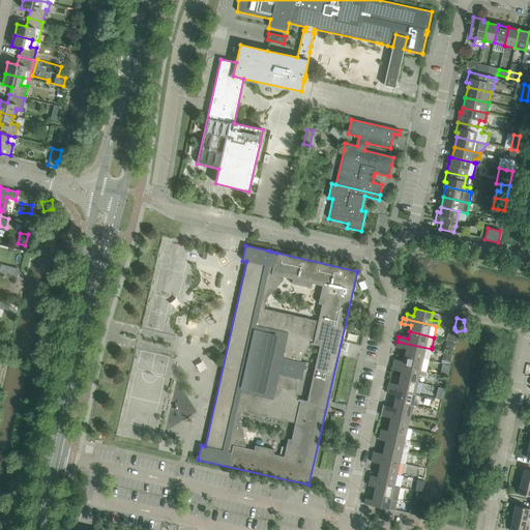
[(398,342),(396,347),(406,349),(405,355),(422,359),(429,360),(432,349),(398,342)]
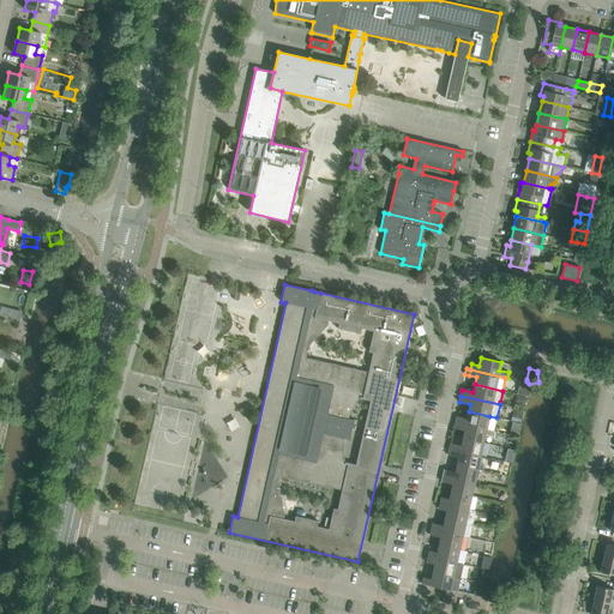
[(497,417),(489,416),(469,411),(468,414),(467,419),(456,416),(455,422),(458,423),(486,429),(493,431),(497,417)]
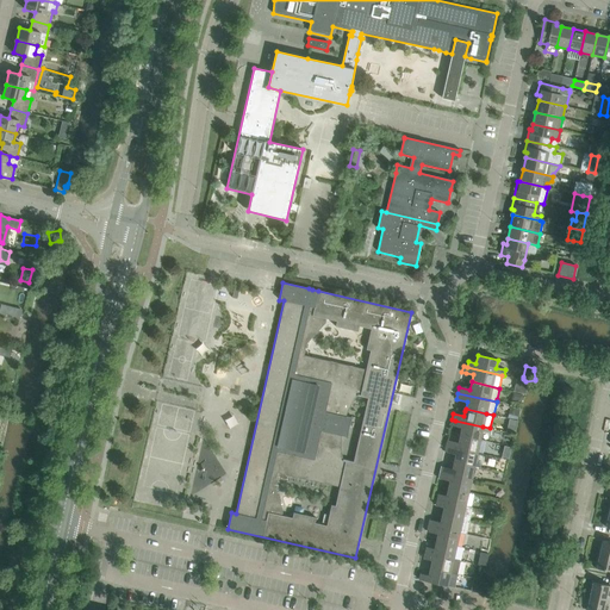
[(452,419),(450,425),(461,428),(460,435),(480,440),(481,433),(490,434),(491,428),(490,428),(483,427),(452,419)]
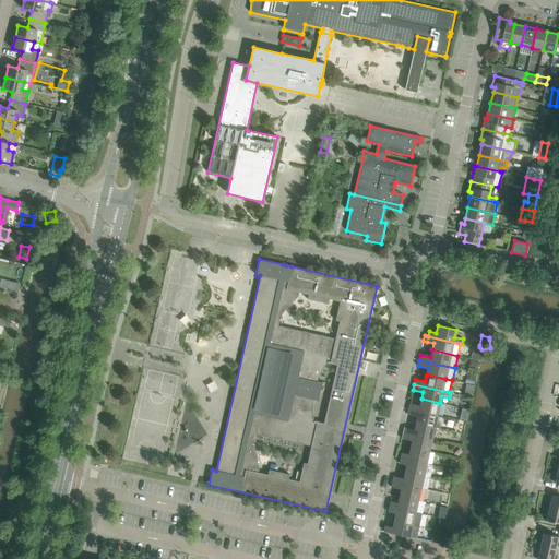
[(437,415),(440,403),(421,399),(419,406),(409,403),(408,408),(437,415)]
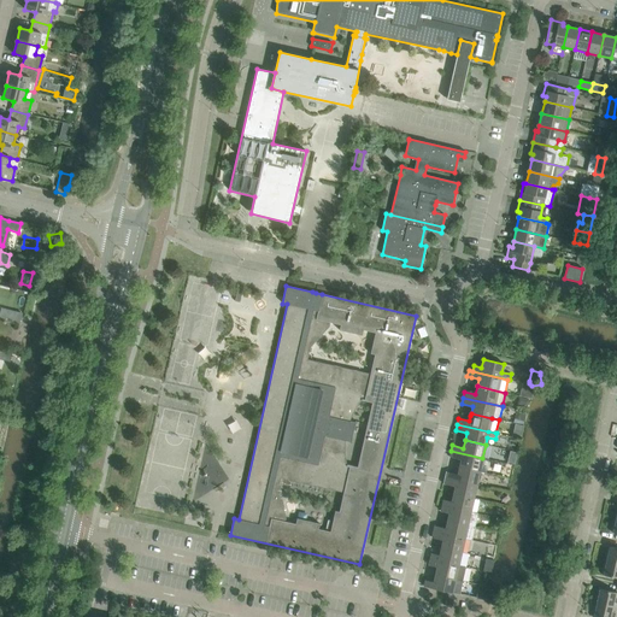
[(460,459),(459,466),(480,471),(482,458),(451,451),(450,457),(460,459)]
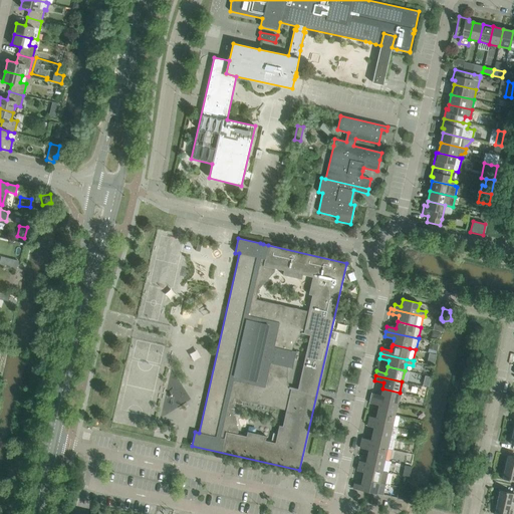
[(371,393),(370,398),(397,404),(400,393),(382,389),(381,395),(371,393)]
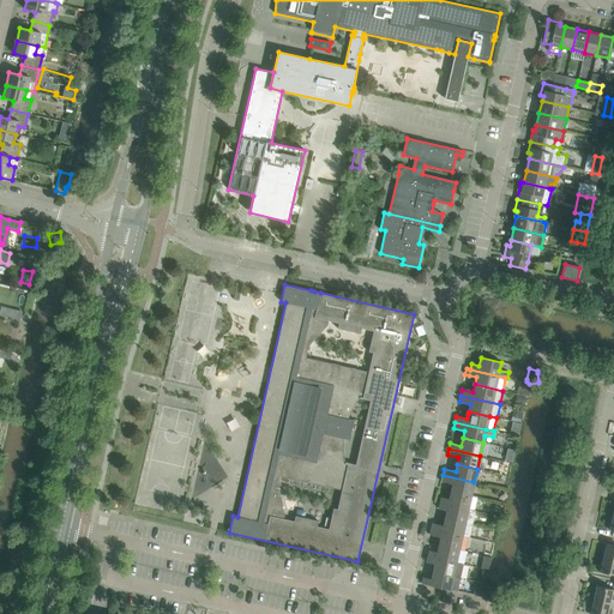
[(451,492),(471,497),(474,482),(443,475),(440,481),(452,483),(451,492)]
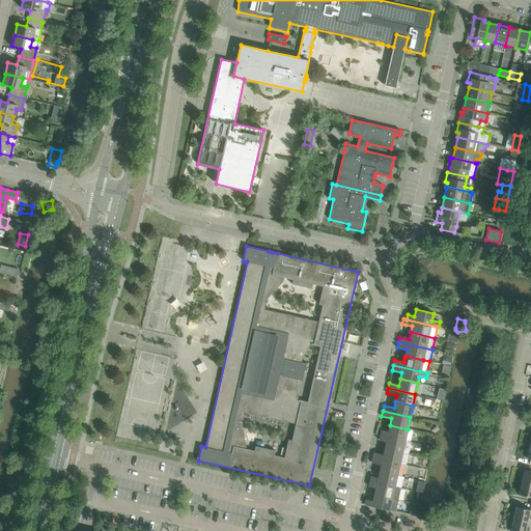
[(382,430),(381,435),(410,442),(413,430),(408,429),(390,425),(388,431),(382,430)]
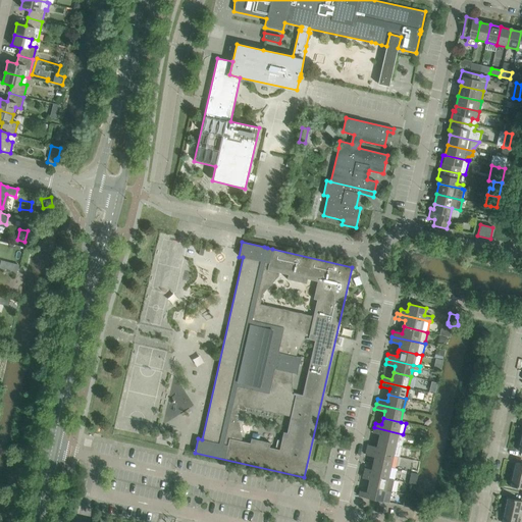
[(379,434),(378,440),(402,446),(404,434),(374,427),(373,432),(379,434)]
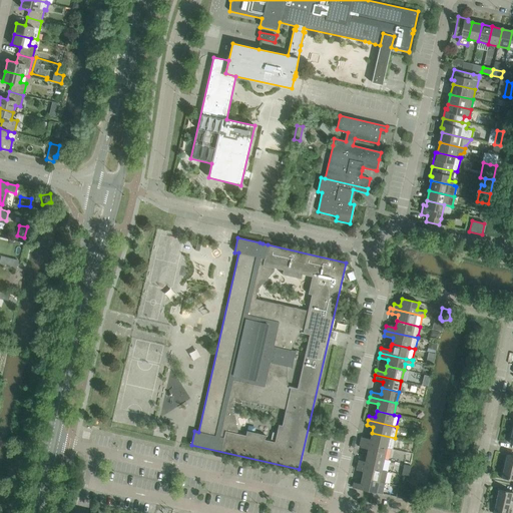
[(395,438),(372,433),(370,439),(361,437),(360,442),(386,448),(392,449),(395,438)]
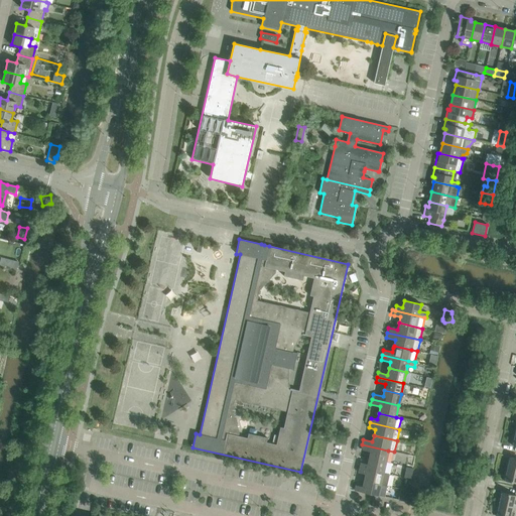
[(386,462),(388,450),(362,444),(361,449),(370,452),(369,459),(386,462)]
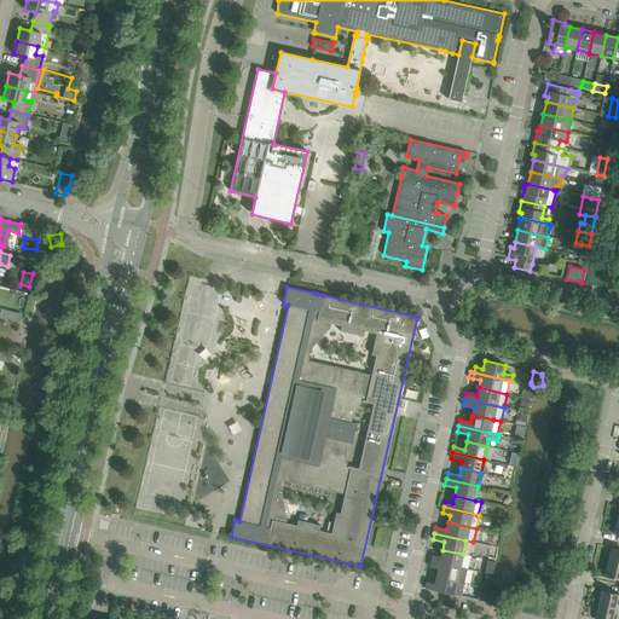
[(607,562),(618,565),(618,549),(611,548),(607,562)]
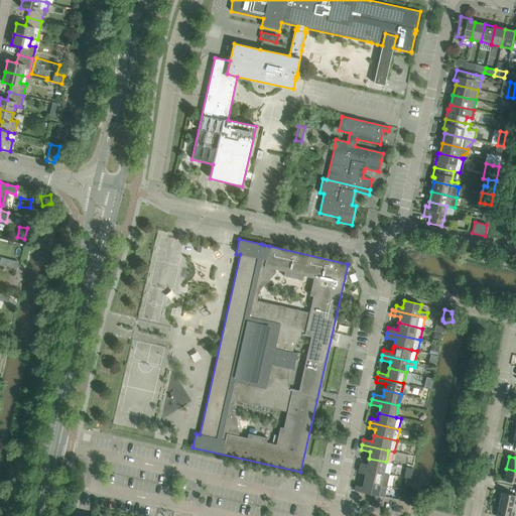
[(392,464),(386,462),(369,459),(367,465),(361,463),(360,468),(389,475),(392,464)]
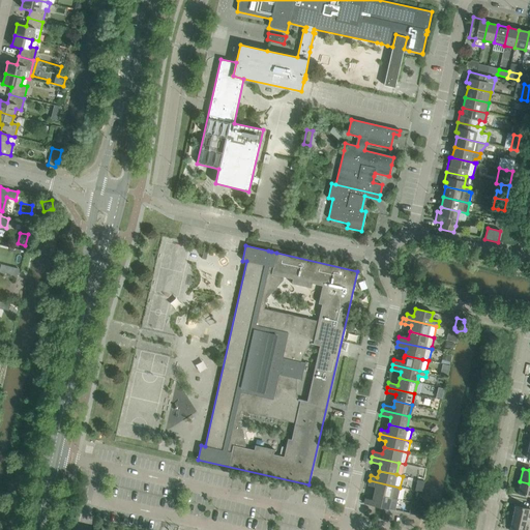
[(375,487),(374,494),(398,499),(400,488),(370,480),(369,486),(375,487)]
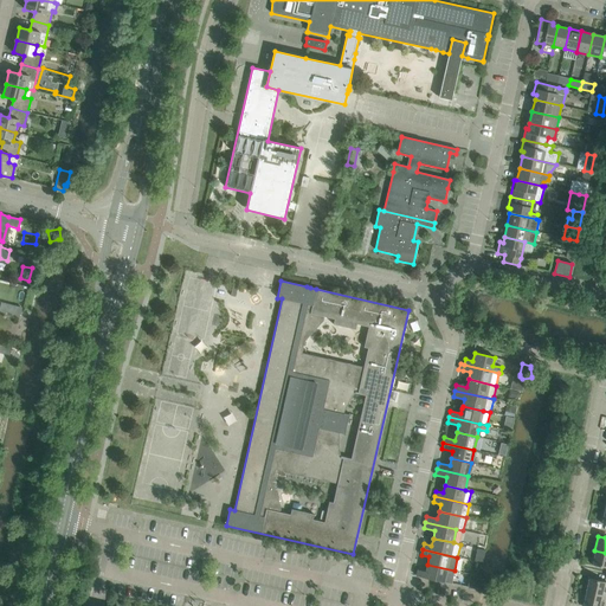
[(605,553),(594,550),(591,565),(605,567),(605,553)]
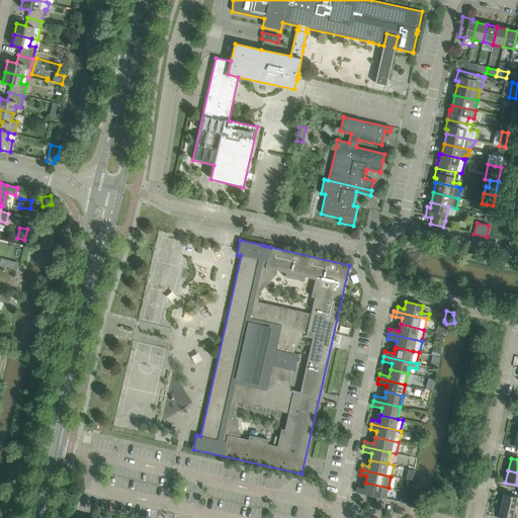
[(357,487),(356,493),(385,499),(389,488),(365,483),(363,489),(357,487)]
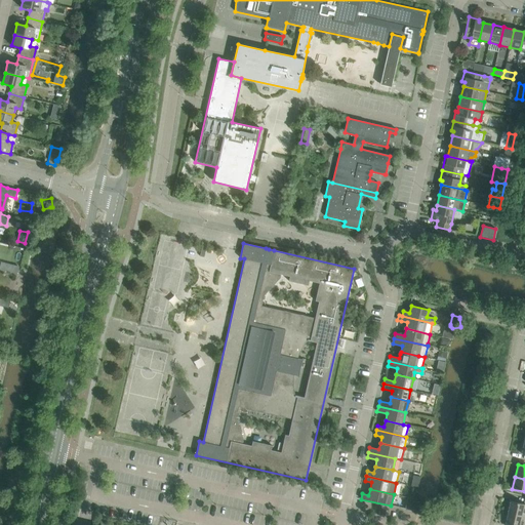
[(524,503),(510,500),(507,513),(524,517),(524,503)]
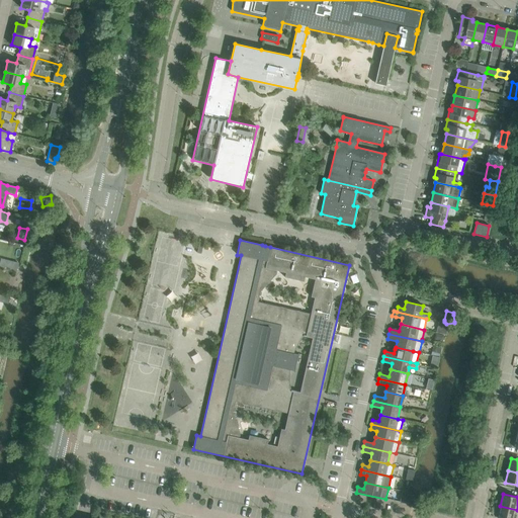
[(516,517),(517,512),(517,510),(500,506),(497,517),(498,517),(516,517)]
